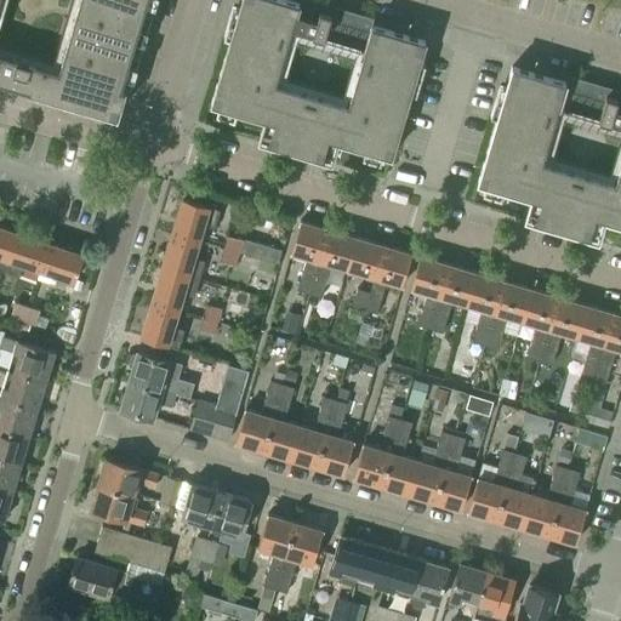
[(0,0),(0,78),(117,113),(148,0),(0,0)]
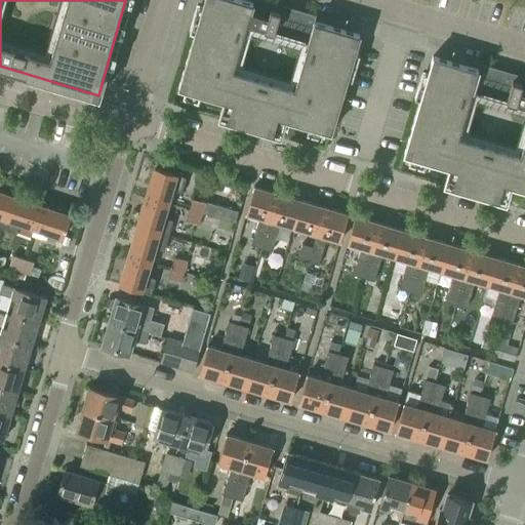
[(245,0),(203,0),(178,86),(224,99),(218,117),(280,134),(285,117),(330,130),(359,34),(313,19),(313,22),(279,11),(279,10),(270,7),(269,8),(252,3),(252,2),(245,0)]
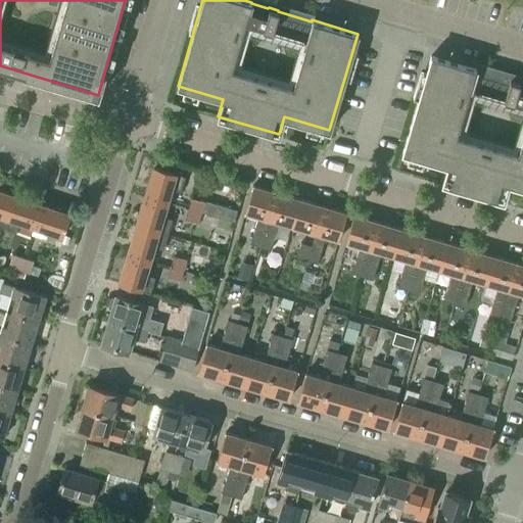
[(447,165),(442,183),(504,200),(509,183),(522,187),(522,84),(519,83),(520,81),(510,79),(509,80),(476,69),(476,68),(430,55),(401,152),(447,165)]
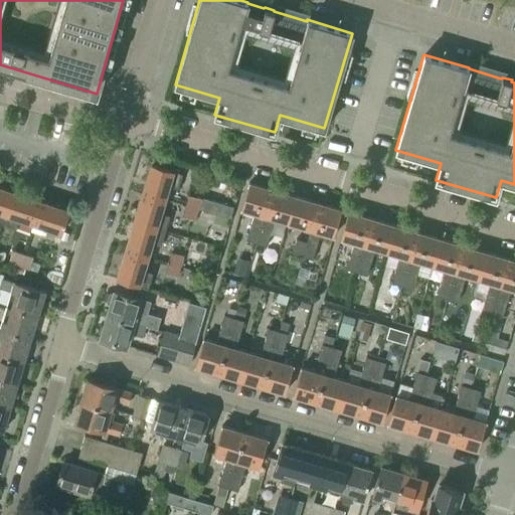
[(142,192),(164,199),(169,184),(177,187),(182,173),(151,164),(142,192)]
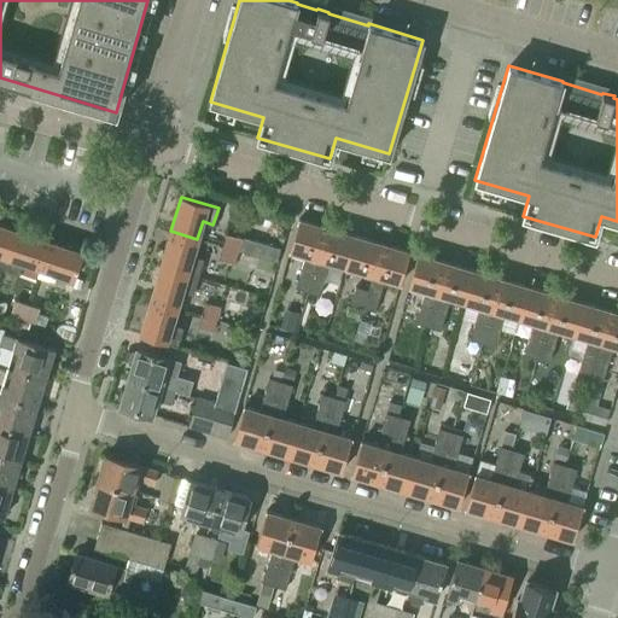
[(308,291),(327,227),(299,219),(290,251),(304,256),(296,286),(308,291)]
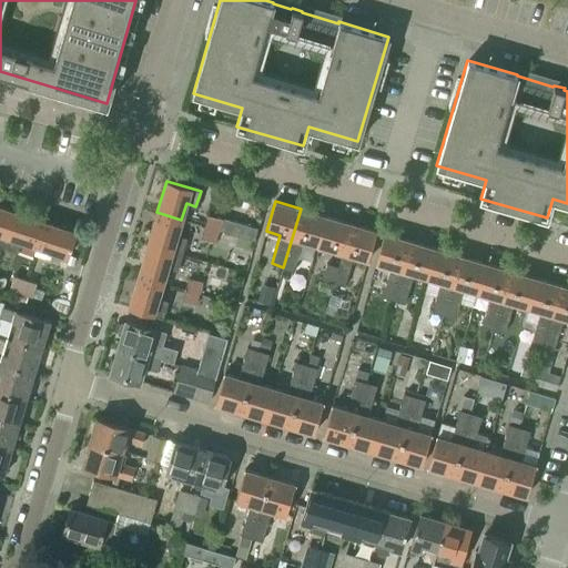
[(0,206),(0,244),(1,244),(12,211),(0,206)]
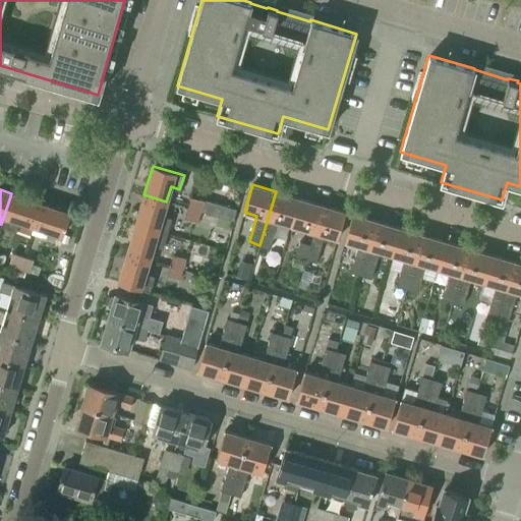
[(290,226),(298,198),(276,191),(259,245),(269,247),(277,222),(290,226)]
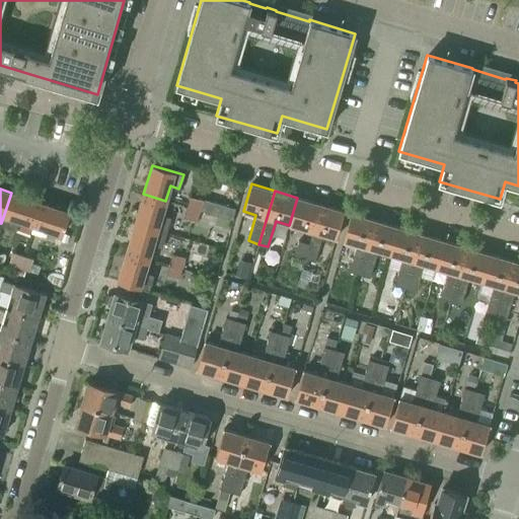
[(11,193),(1,223),(15,228),(18,219),(32,223),(40,202),(11,193)]
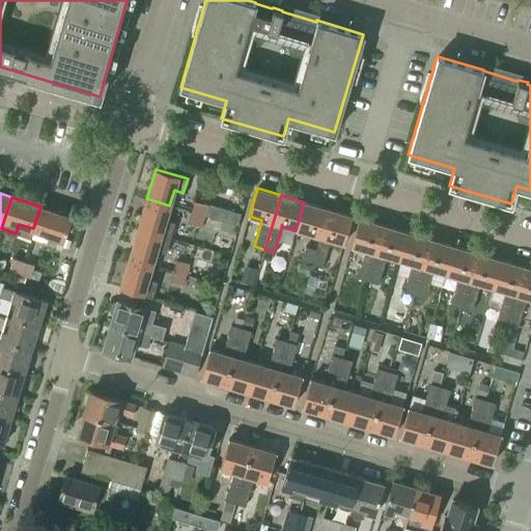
[(169,205),(146,198),(138,228),(170,238),(174,222),(165,220),(169,205)]
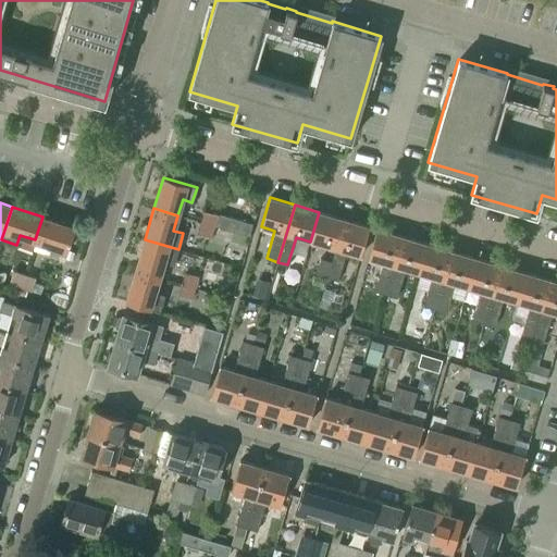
[(200,222),(213,226),(217,214),(203,210),(200,222)]
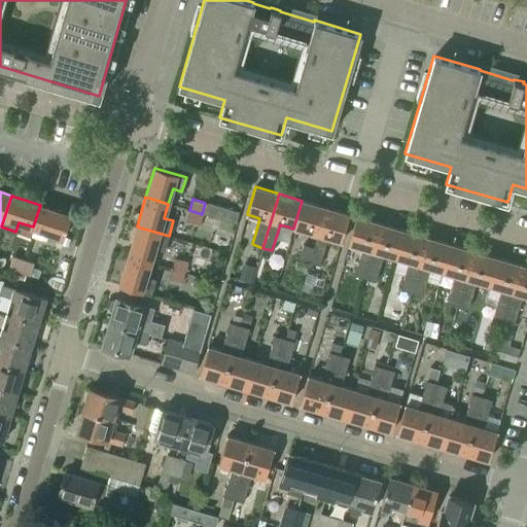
[(302,201),(293,229),(317,235),(325,207),(302,201)]
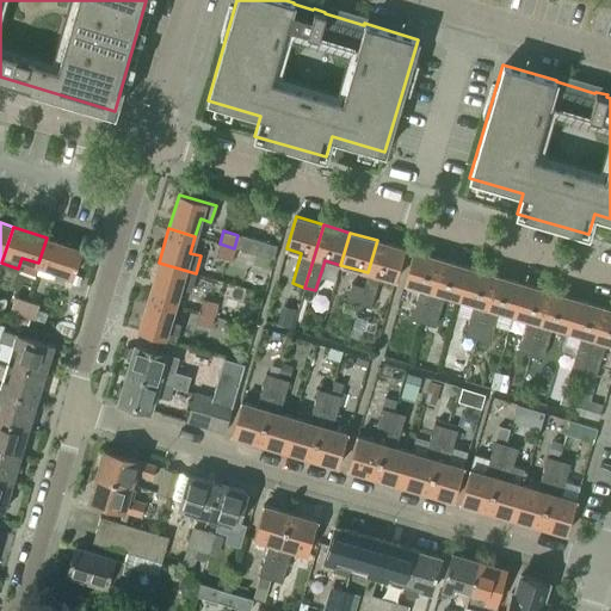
[(47,238),(38,263),(35,273),(54,279),(56,270),(72,275),(80,250),(47,238)]
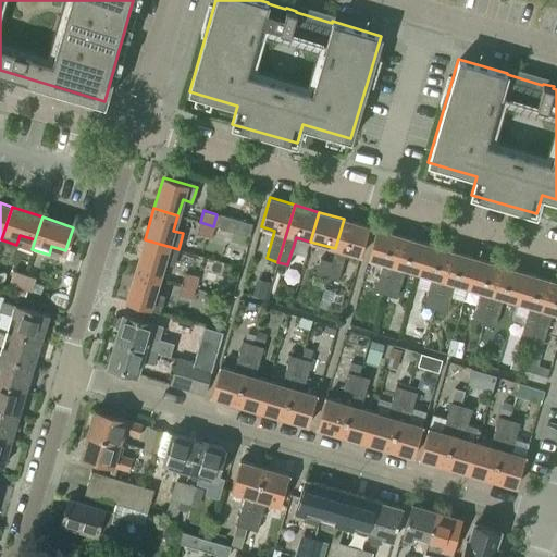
[(226,218),(224,226),(238,230),(240,220),(226,218)]
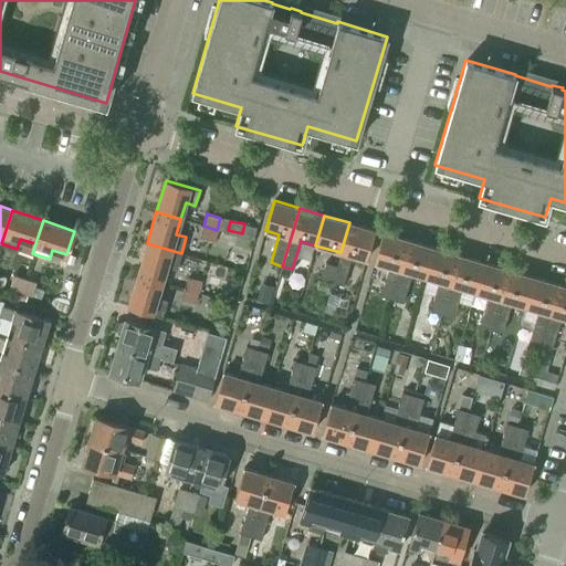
[(341,252),(336,264),(332,281),(343,284),(350,255),(366,260),(375,230),(349,222),(341,252)]
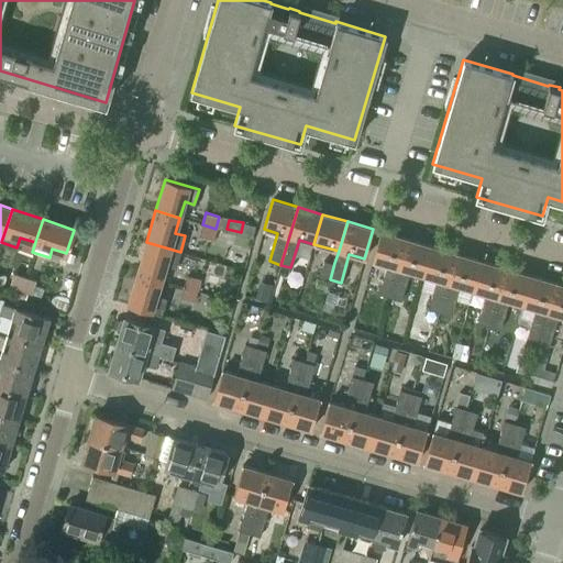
[(216,229),(202,224),(198,236),(212,241),(216,229)]
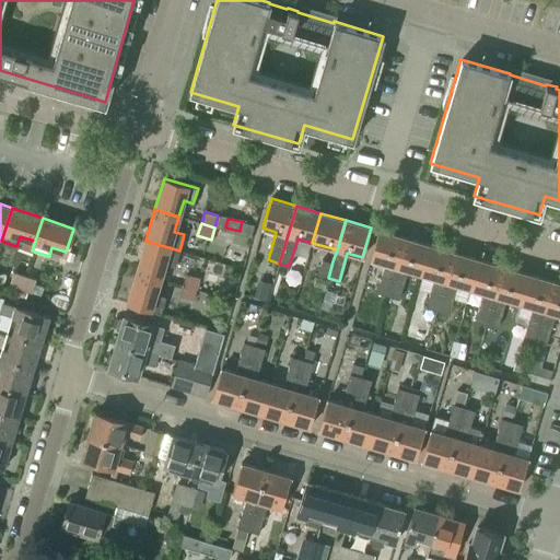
[(387,295),(405,237),(380,230),(370,259),(384,264),(376,292),(387,295)]
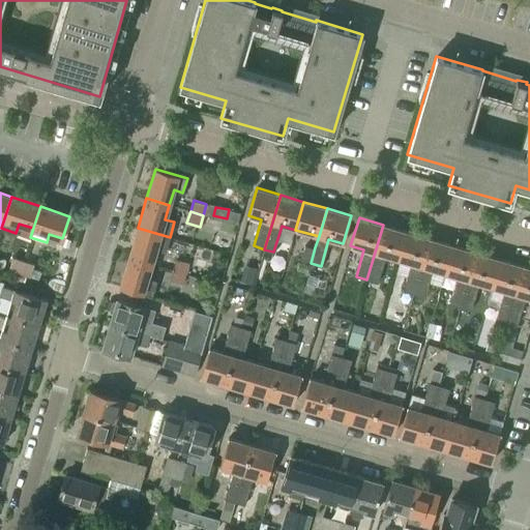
[(383,225),(366,280),(377,283),(381,267),(384,256),(398,260),(406,232),(383,225)]
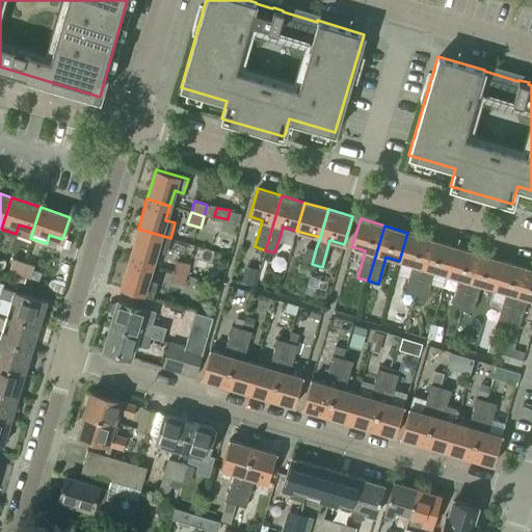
[(130,258),(152,264),(156,250),(165,253),(170,238),(138,229),(130,258)]
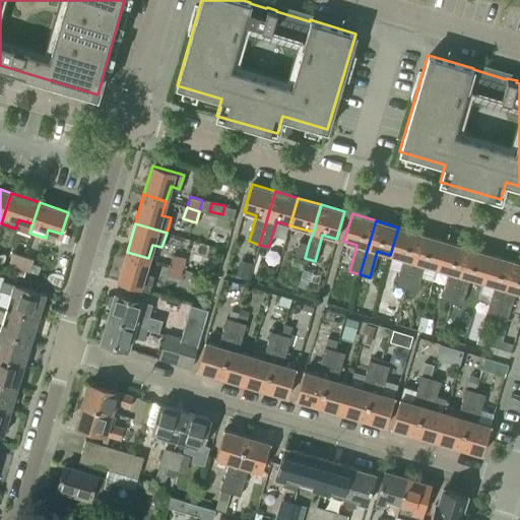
[(398,228),(390,255),(402,259),(395,284),(405,287),(421,235),(398,228)]
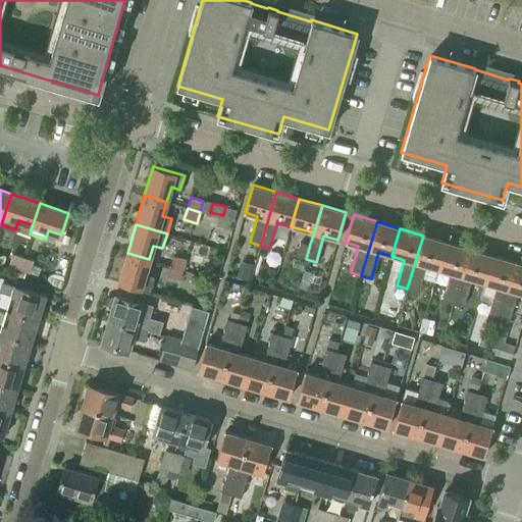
[(437,269),(446,242),(423,236),(407,289),(417,292),(421,277),(420,276),(423,265),(437,269)]
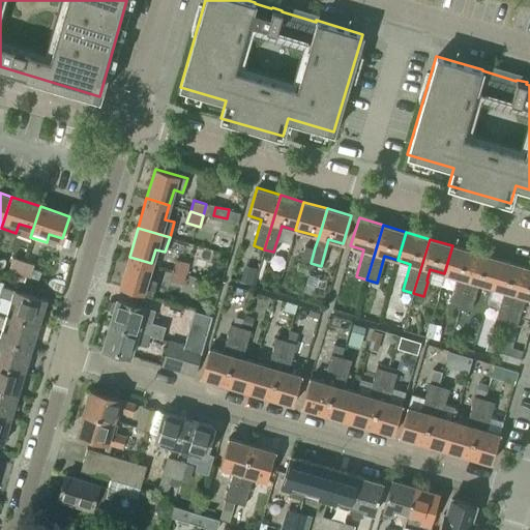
[(311,263),(315,247),(304,244),(300,260),(311,263)]
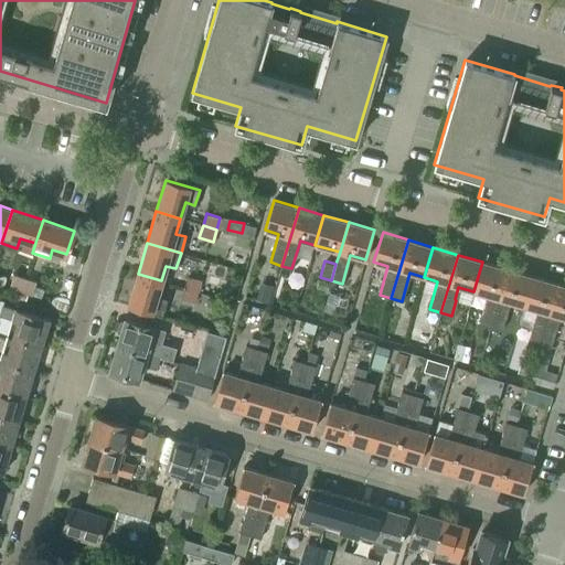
[(482,262),(473,291),(487,296),(479,323),(490,327),(508,269),(482,262)]
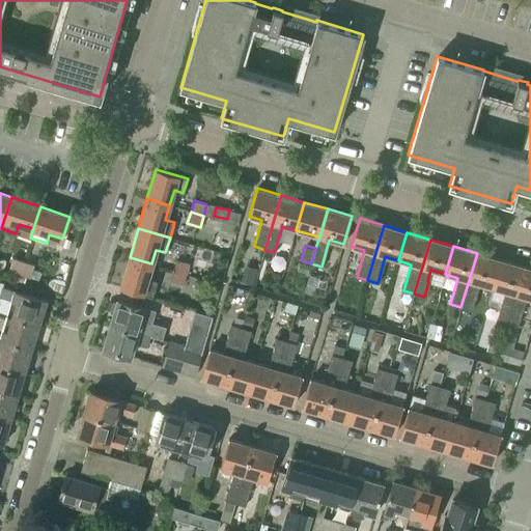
[(477,253),(460,307),(471,310),(479,284),(492,288),(500,260),(477,253)]
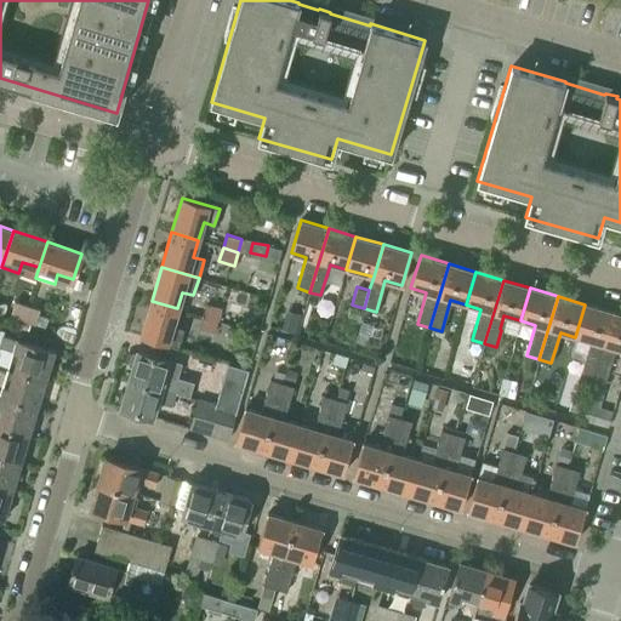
[(22,319),(27,305),(15,301),(10,315),(22,319)]
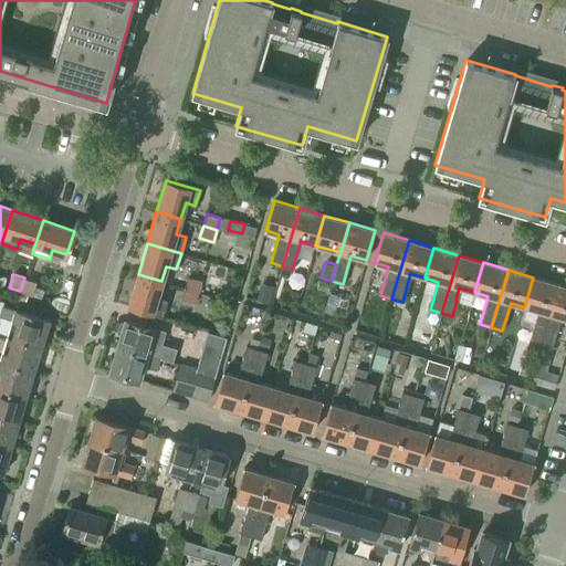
[(138,274),(128,306),(152,313),(153,312),(161,314),(166,300),(157,296),(161,281),(138,274)]
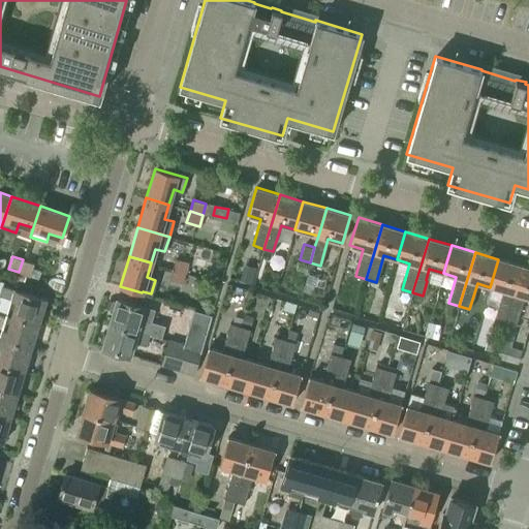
[(172,270),(185,275),(194,278),(198,265),(176,257),(172,270)]
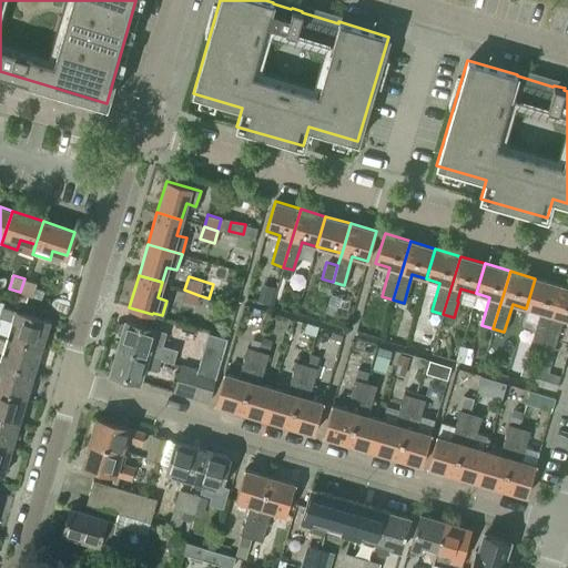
[(24,279),(20,292),(31,296),(36,283),(24,279)]
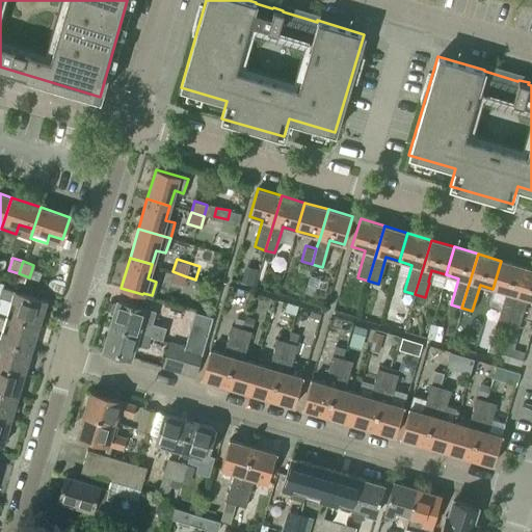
[(501,261),(493,289),(506,292),(498,319),(508,322),(516,296),(525,268),(501,261)]
